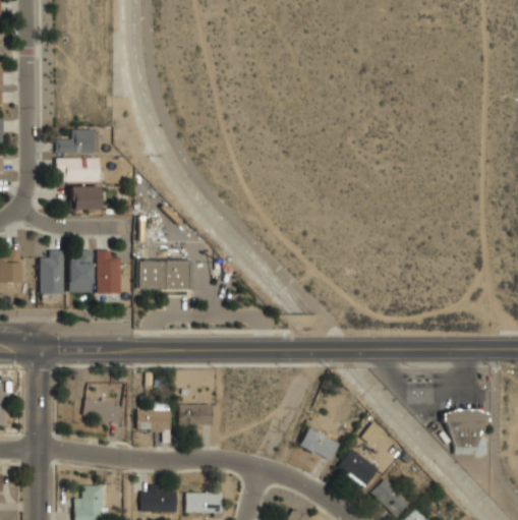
[(56,139),(56,153),(98,154),(98,130),(71,129),(71,139),(56,139)]
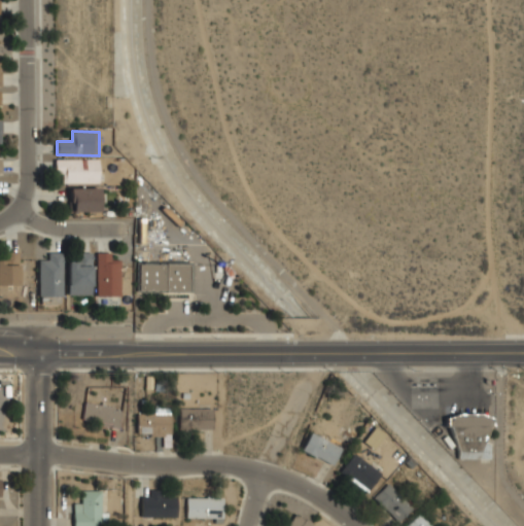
[(100,160),(57,161),(57,175),(64,175),(64,184),(100,183),(100,160)]
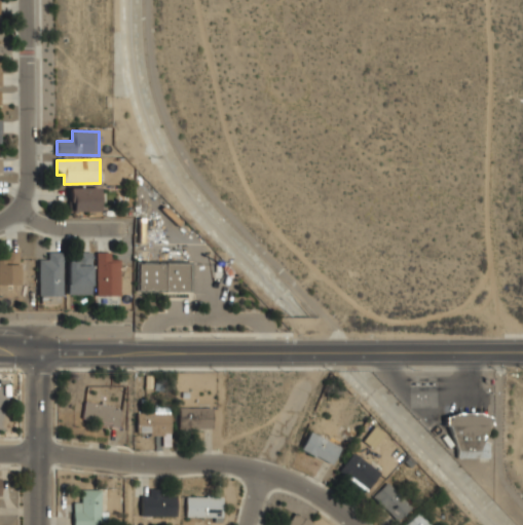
[(101,188),(72,189),(72,212),(101,212),(101,188)]
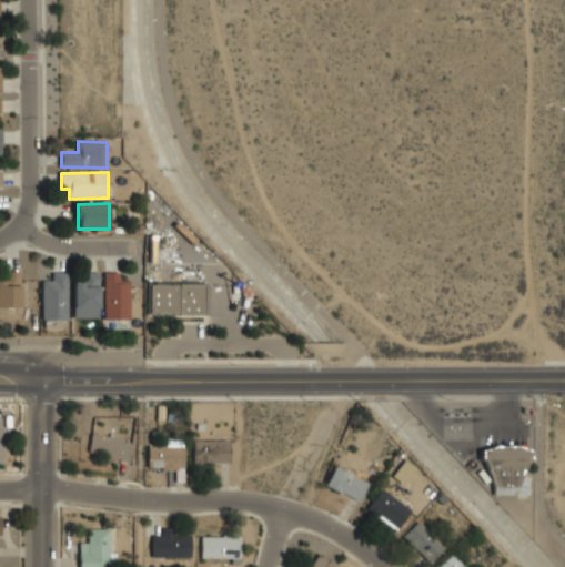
[(0,309),(22,309),(22,272),(7,272),(8,281),(0,281),(0,309)]
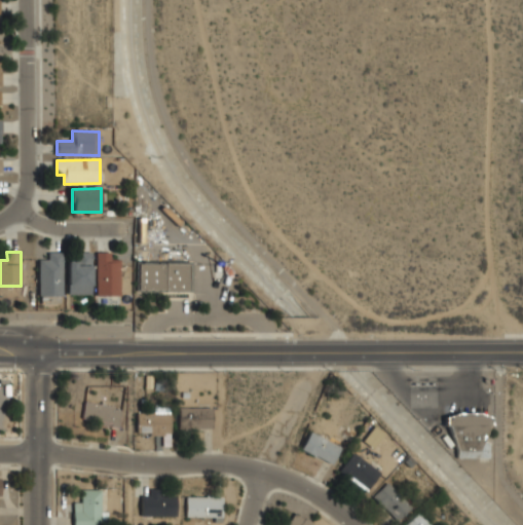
[(40,304),(62,304),(62,296),(64,296),(65,253),(50,253),(49,260),(41,260),(40,304)]
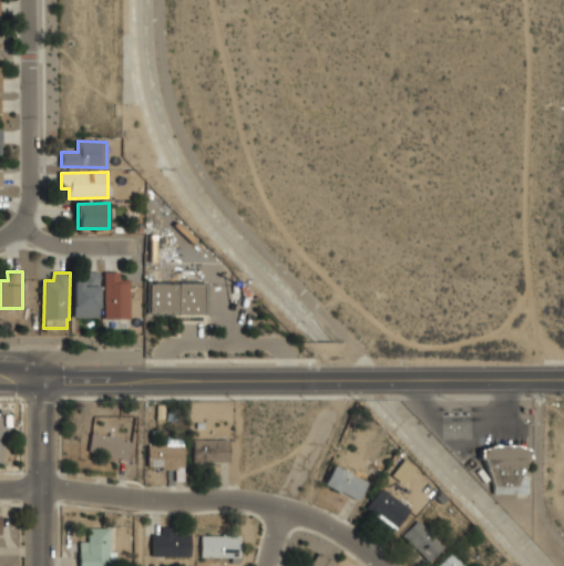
[(75,281),(74,318),(101,318),(101,273),(86,273),(86,283),(75,281)]
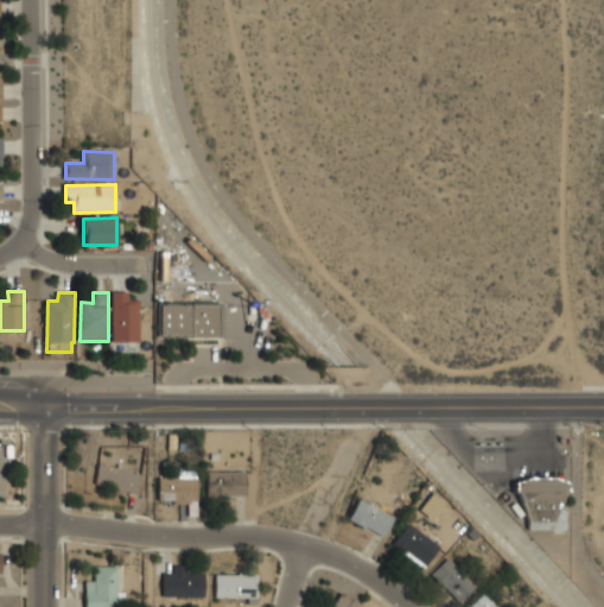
[(113,343),(140,342),(140,299),(129,299),(129,292),(113,292),(113,343)]
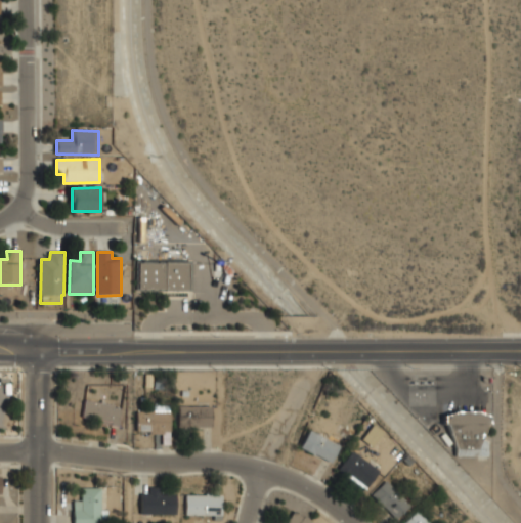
[(139,290),(189,292),(190,264),(139,263),(139,290)]
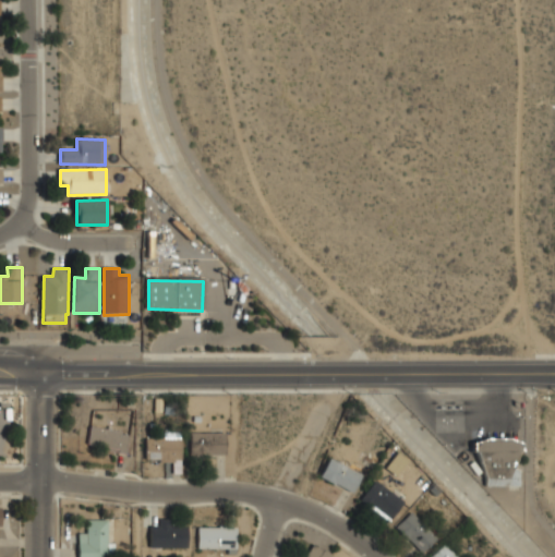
[(129,453),(133,433),(93,425),(89,447),(129,453)]
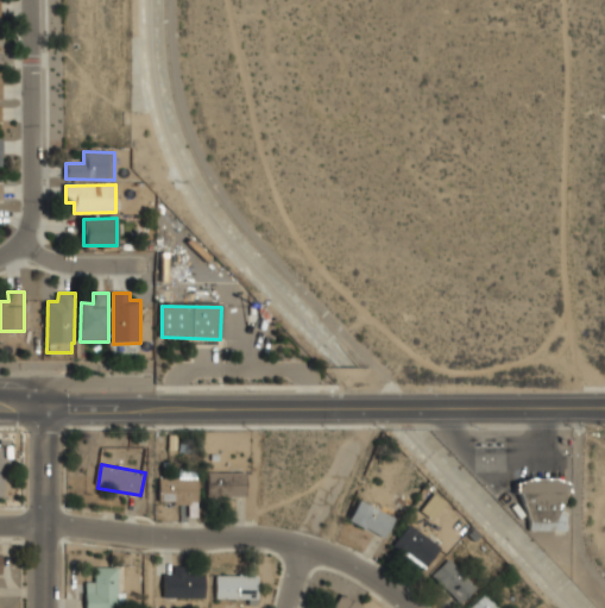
[(247,471),(210,471),(210,497),(247,497),(247,471)]
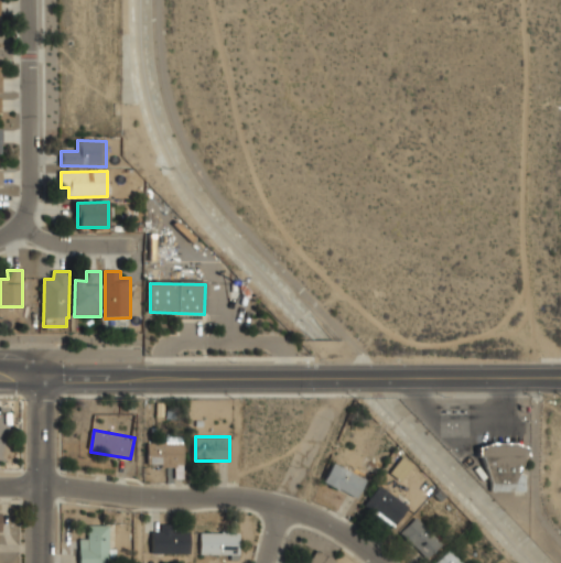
[(185,465),(185,440),(149,440),(149,465),(185,465)]
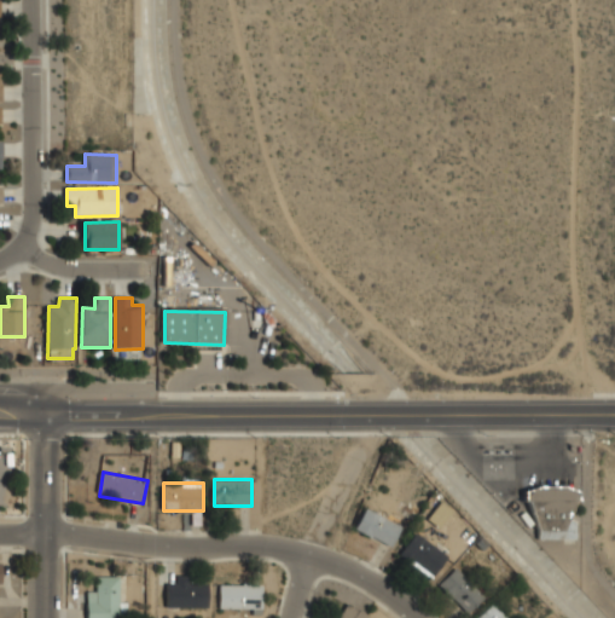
[(576,538),(576,520),(575,520),(576,487),(534,486),(534,538),(576,538)]
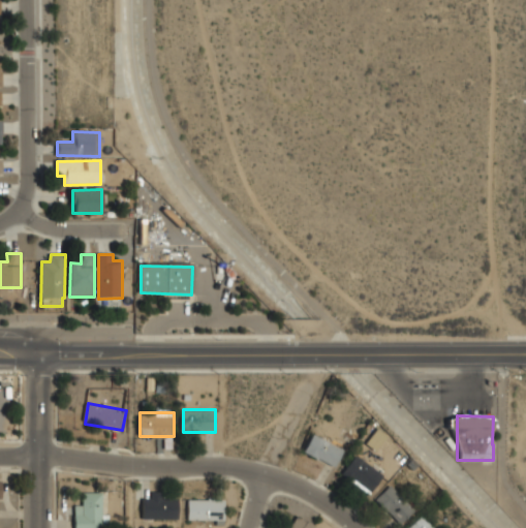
[(389,437),(378,429),(366,443),(376,452),(389,437)]
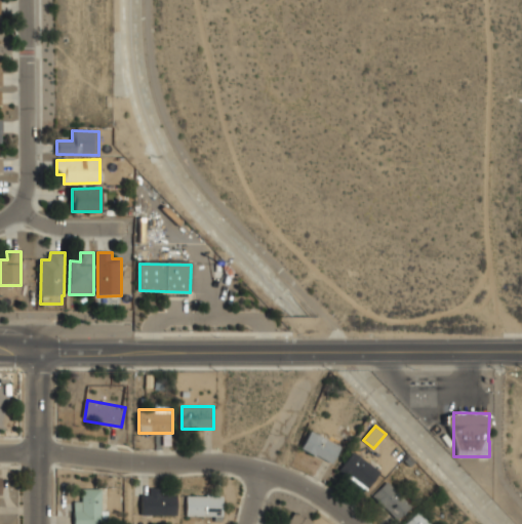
[(333,464),(344,444),(313,429),(303,449),(333,464)]
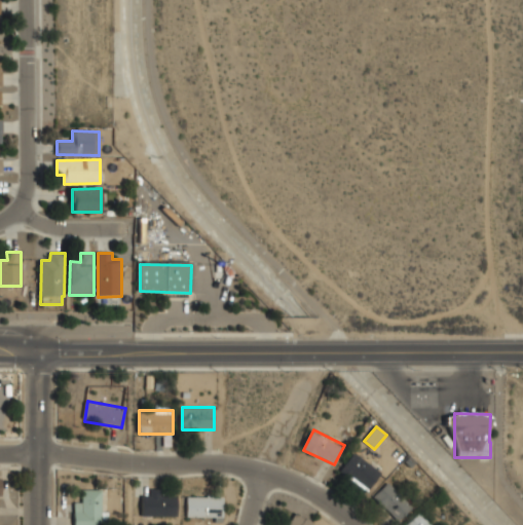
[(384,473),(355,452),(340,473),(370,493),(384,473)]
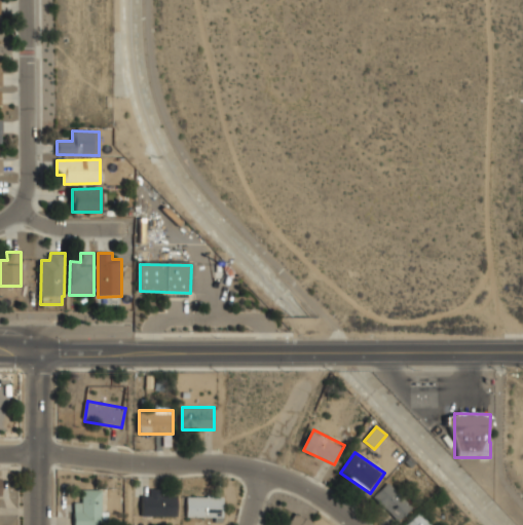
[(374,498),(399,522),(415,505),(389,481),(374,498)]
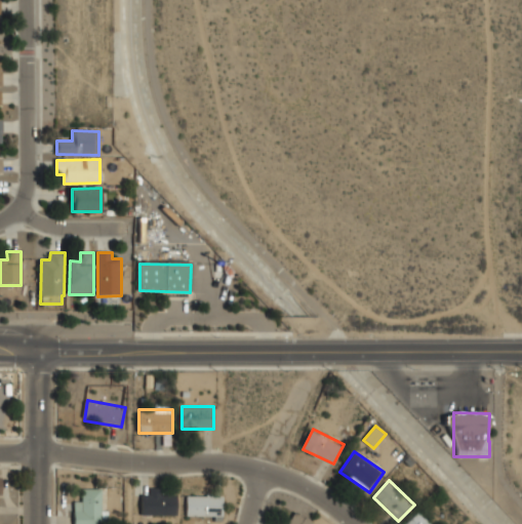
[(104,523),(104,488),(84,488),(84,498),(76,498),(76,523),(104,523)]
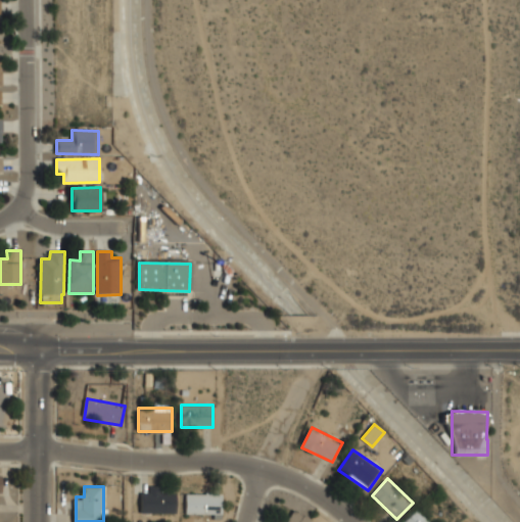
[(143,513),(178,513),(178,492),(143,492),(143,513)]
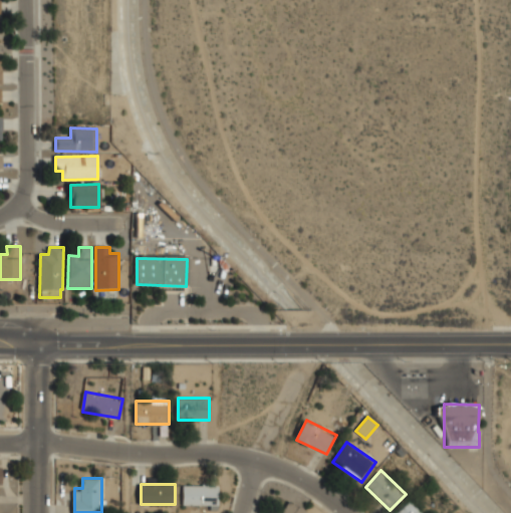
[(184,485),(184,506),(220,506),(220,485),(184,485)]
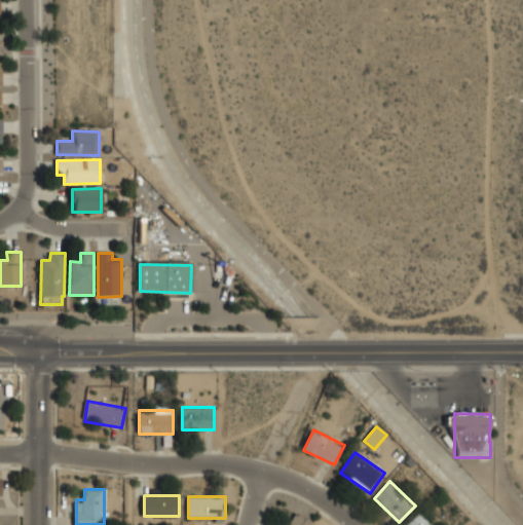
[(313,524),(315,522),(295,511),(287,524),(313,524)]
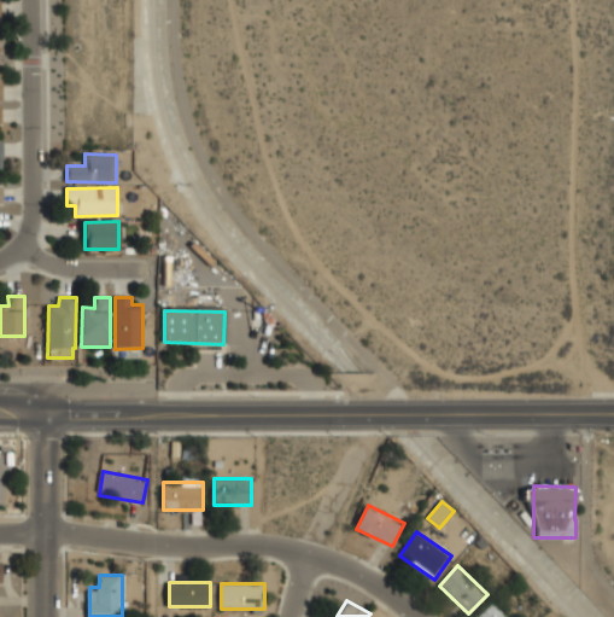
[(509,616),(493,601),(478,616),(509,616)]
